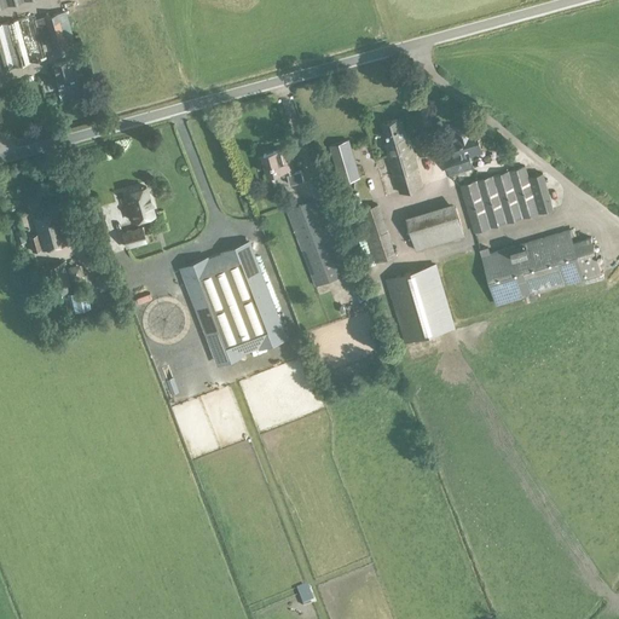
[(0,70),(70,51),(68,41),(75,40),(65,10),(36,18),(35,13),(0,23),(0,70)]
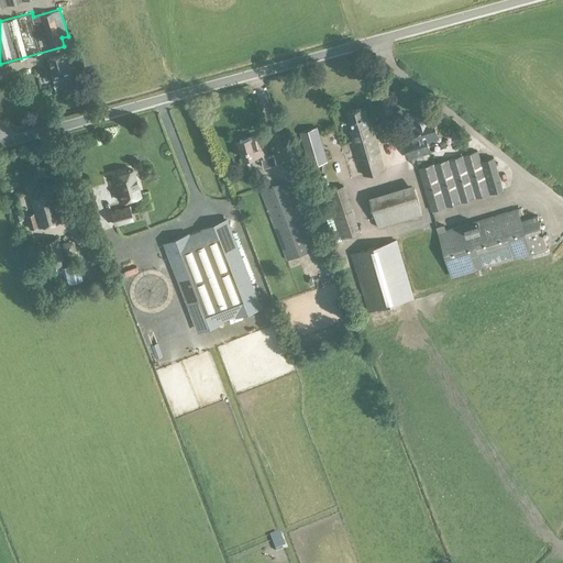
[(62,54),(48,57),(52,68),(55,84),(56,84),(57,88),(73,84),(72,79),(73,79),(73,78),(78,77),(75,66),(70,68),(69,63),(65,64),(62,54)]
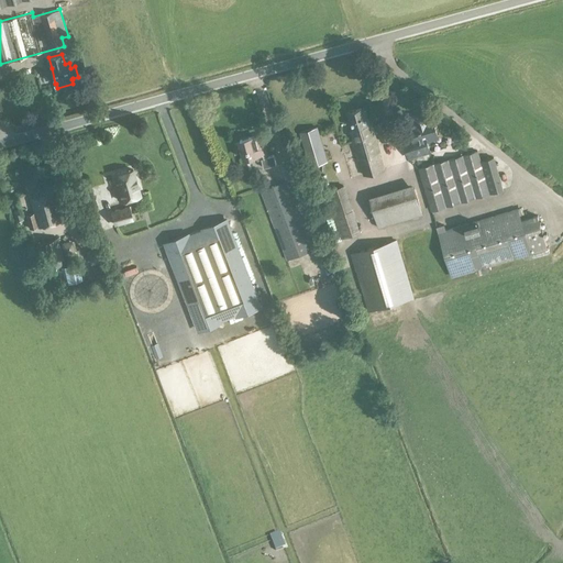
[(363,175),(385,168),(372,123),(370,123),(365,107),(346,112),(351,129),(350,130),(363,175)]
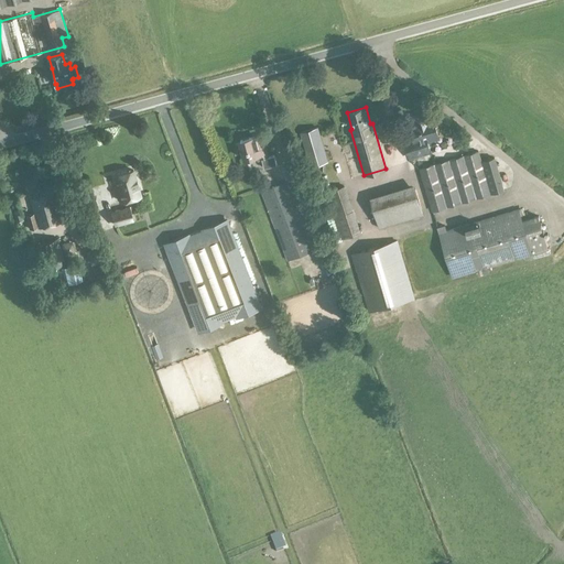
[(412,116),(414,122),(409,125),(413,138),(404,140),(410,159),(432,152),(429,141),(440,138),(434,117),(431,118),(429,111),(412,116)]
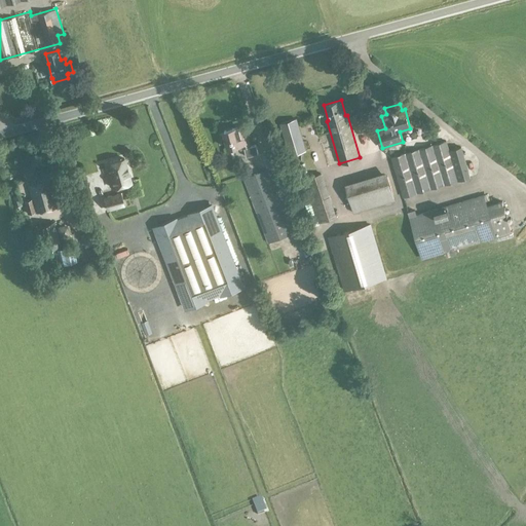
[(361,113),(350,116),(355,133),(366,130),(361,113)]
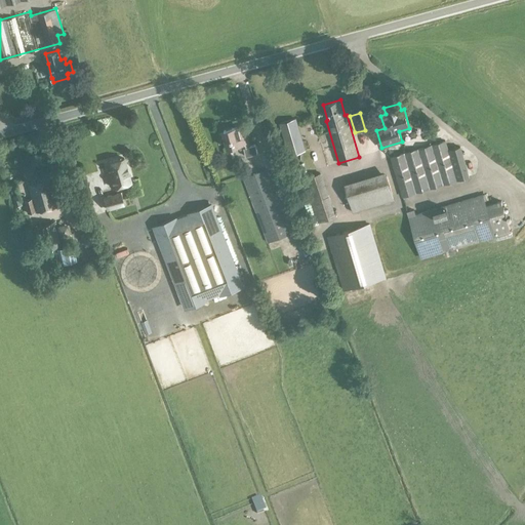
[(287,156),(306,152),(297,118),(279,123),(287,156)]
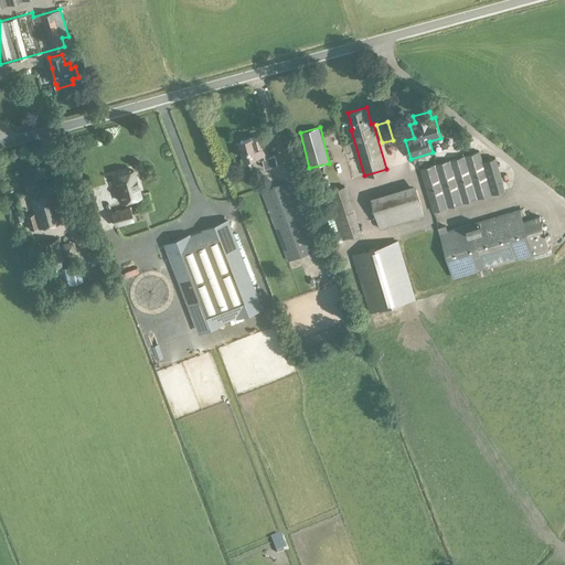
[(245,159),(257,156),(258,161),(269,158),(266,146),(262,148),(258,136),(241,141),(241,142),(236,144),(238,153),(244,152),(245,159)]
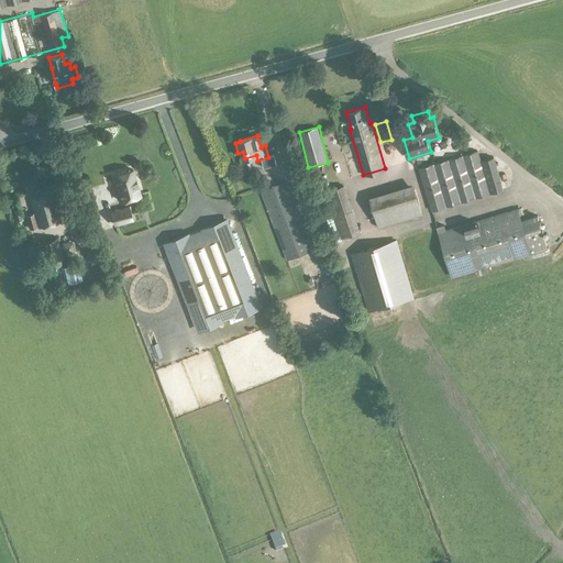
[(495,156),(482,161),(478,151),(418,168),(431,211),(492,194),(505,190),(495,156)]
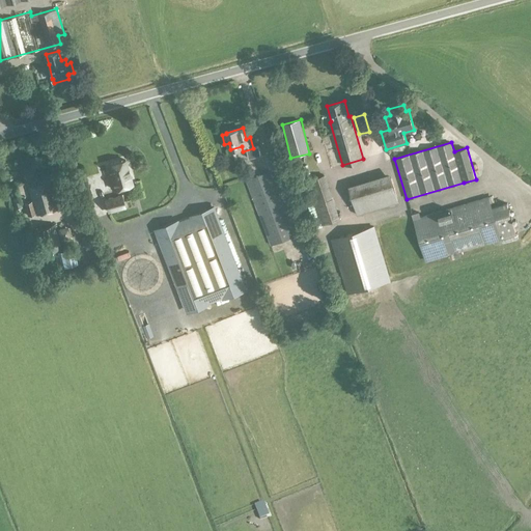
[(132,184),(124,160),(108,165),(110,174),(109,174),(112,189),(132,184)]
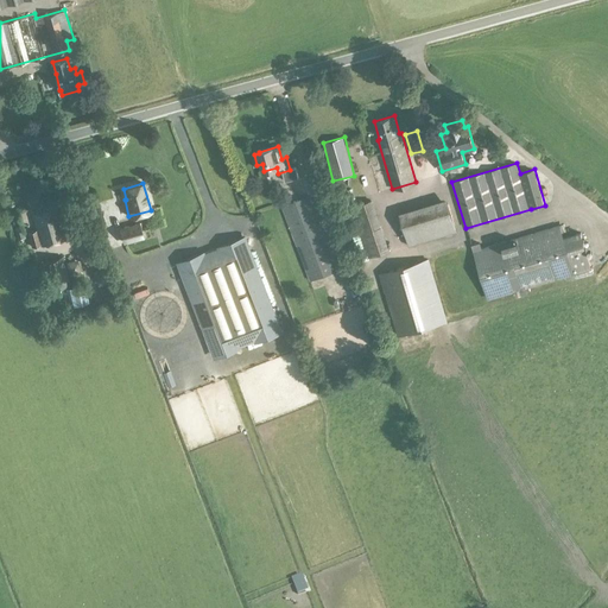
[(405,238),(454,225),(444,191),(396,203),(405,238)]
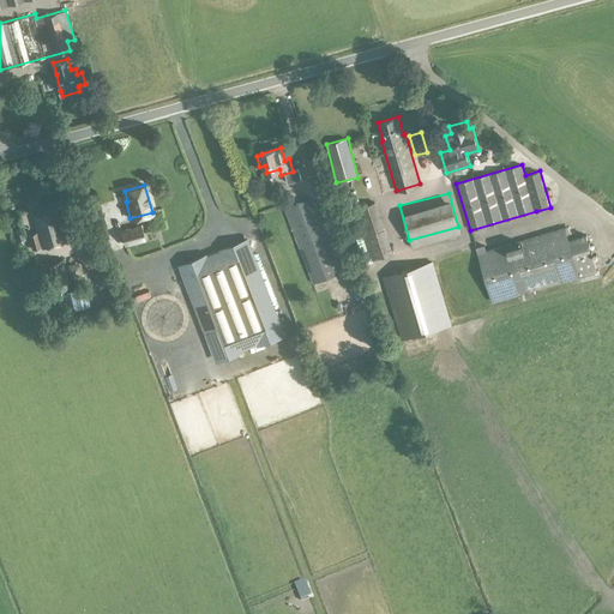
[(313,284),(330,277),(342,272),(313,197),(284,209),(313,284)]
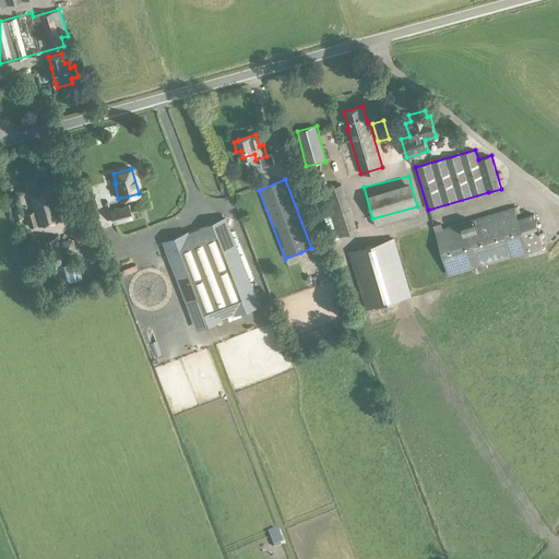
[(358,232),(343,183),(323,190),(339,238),(358,232)]
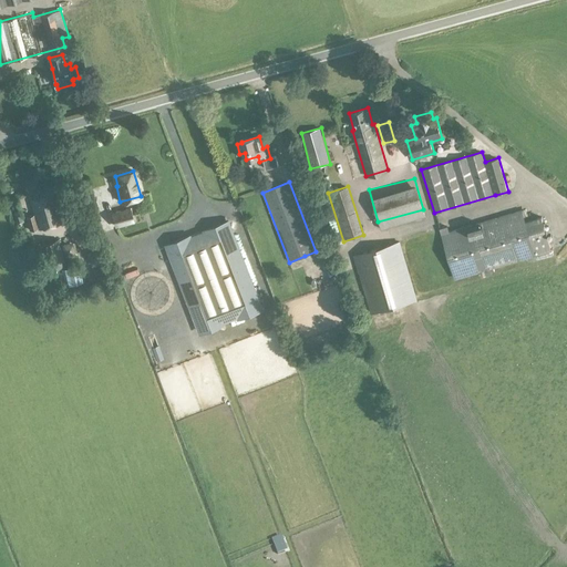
[(29,230),(37,228),(61,223),(54,193),(30,198),(33,215),(26,217),(29,230)]
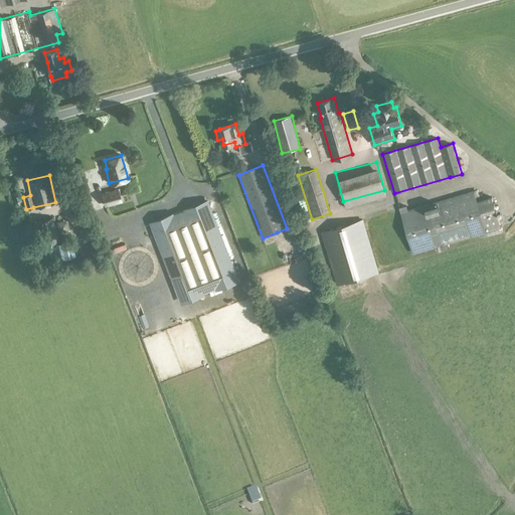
[(102,194),(105,205),(121,201),(117,189),(102,194)]
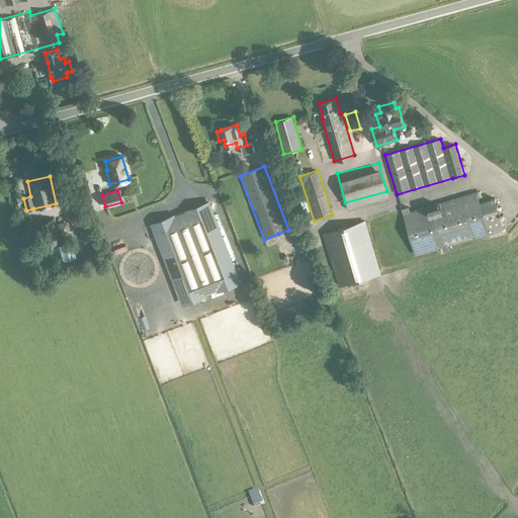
[(439,254),(450,251),(448,246),(480,237),(481,241),(491,238),(490,234),(505,230),(495,197),(481,201),(478,191),(403,213),(416,255),(438,249),(439,254)]
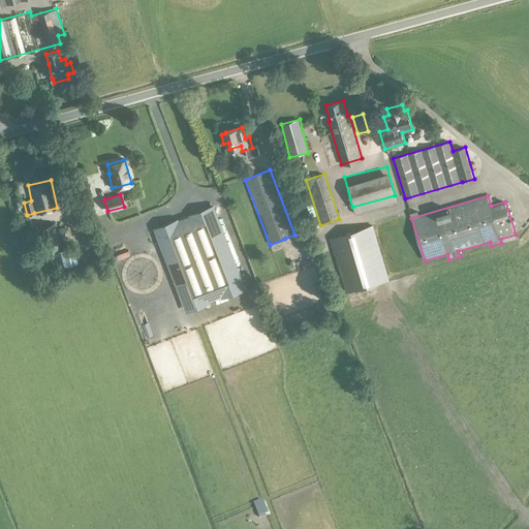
[(12,199),(14,209),(23,207),(20,197),(12,199)]
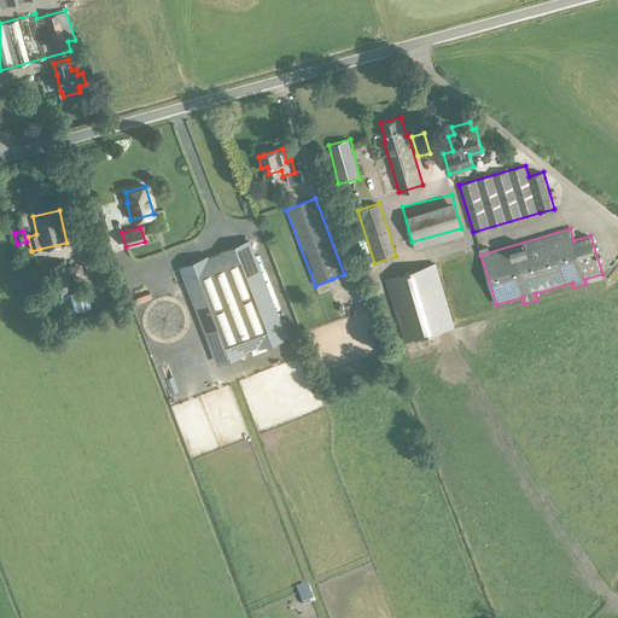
[(80,239),(88,263),(105,258),(95,233),(80,239)]
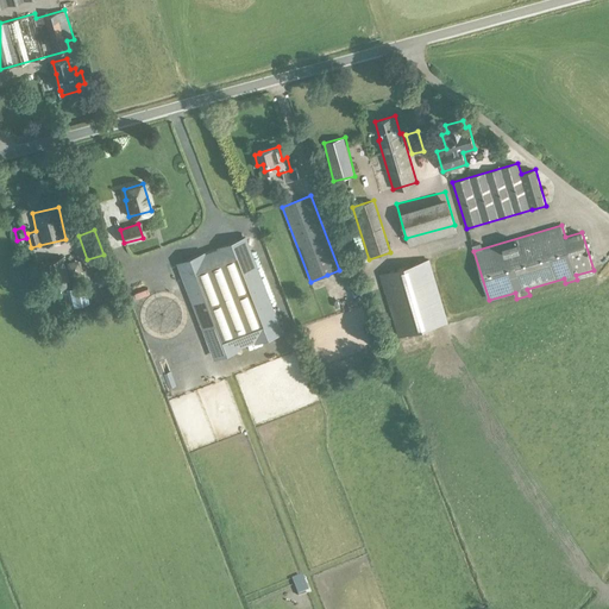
[(284,332),(246,236),(218,246),(219,249),(206,253),(206,251),(177,262),(214,359),(243,349),(242,347),(255,341),(256,344),(284,332)]
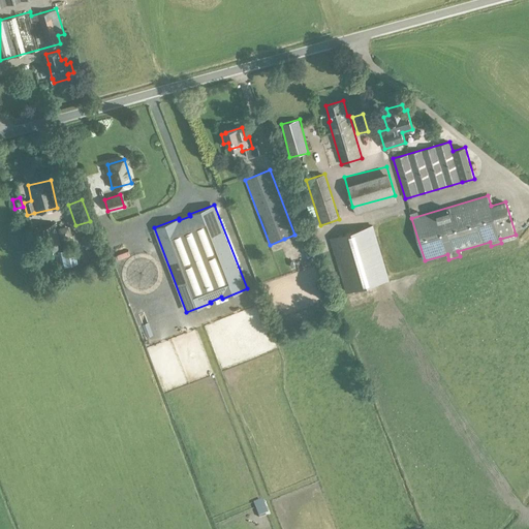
[(55,223),(37,227),(42,252),(61,248),(55,223)]
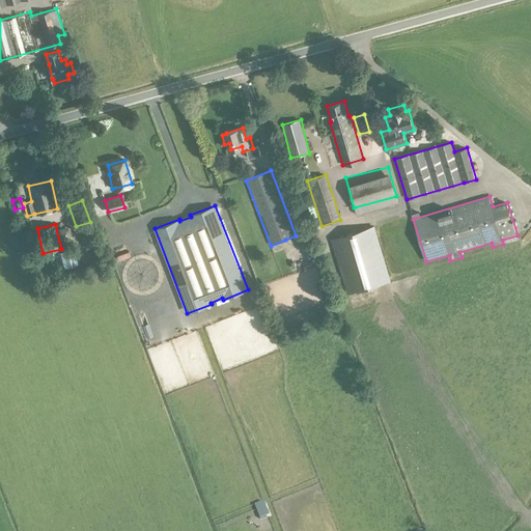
[(58,228),(60,241),(73,238),(70,226),(58,228)]
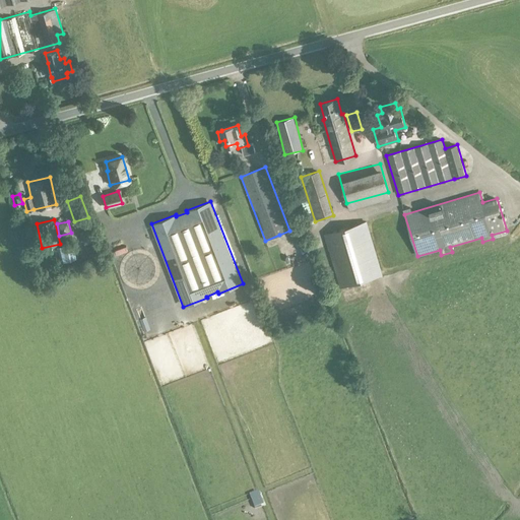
[(341,288),(383,275),(367,221),(324,235),(341,288)]
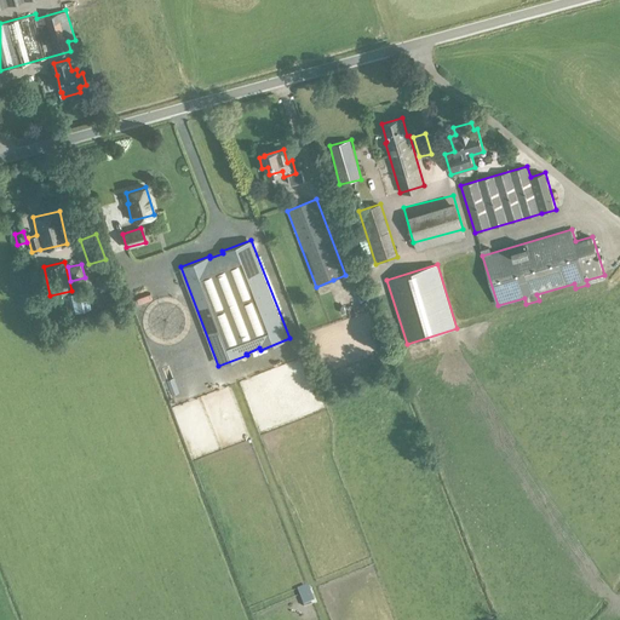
[(110,271),(95,277),(99,293),(115,287),(110,271)]
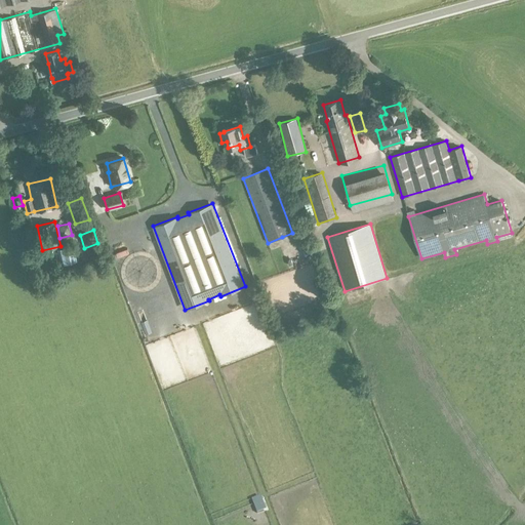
[(56,248),(61,264),(76,260),(74,251),(72,245),(56,248)]
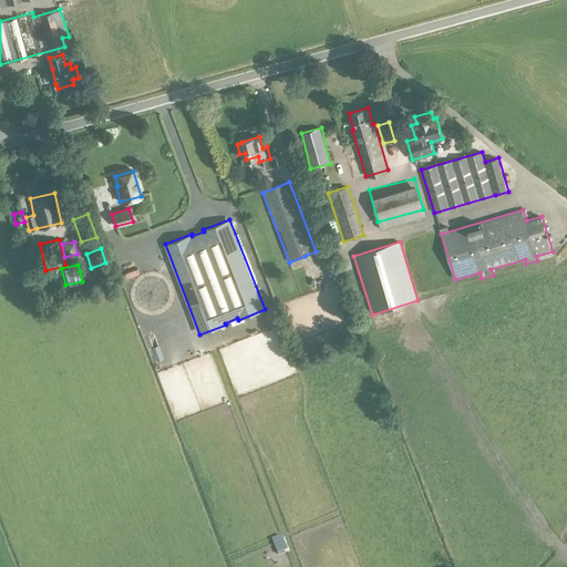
[(147,347),(153,344),(151,332),(144,334),(147,347)]
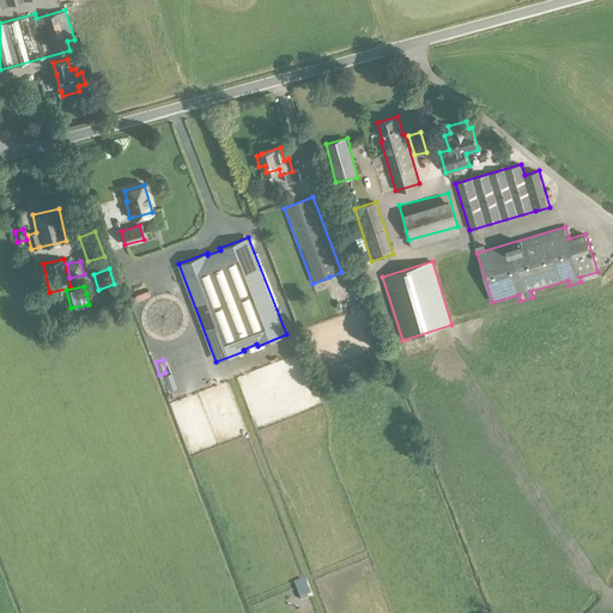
[(167,394),(184,447),(243,428),(225,374),(167,394)]
